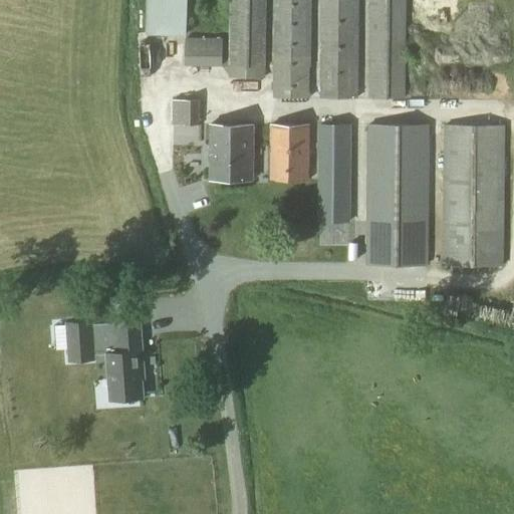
[(186,35),(186,30),(186,0),(147,0),(147,34),(186,35)]
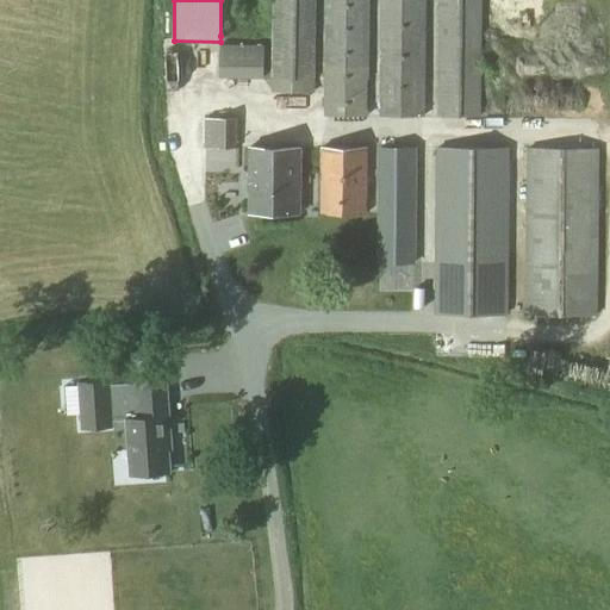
[(315,93),(316,0),(272,0),(271,92),(315,93)]
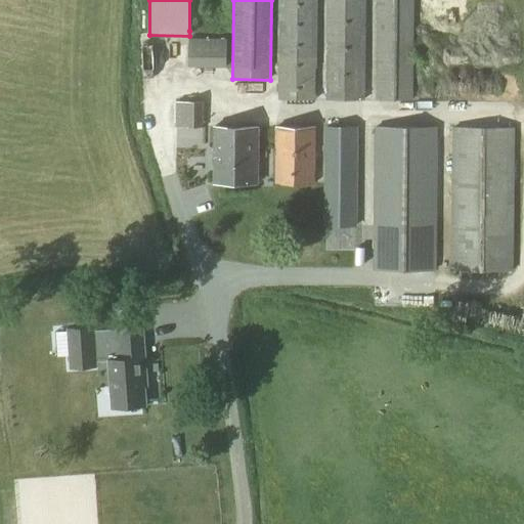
[(317,100),(317,0),(278,0),(278,100),(317,100)]
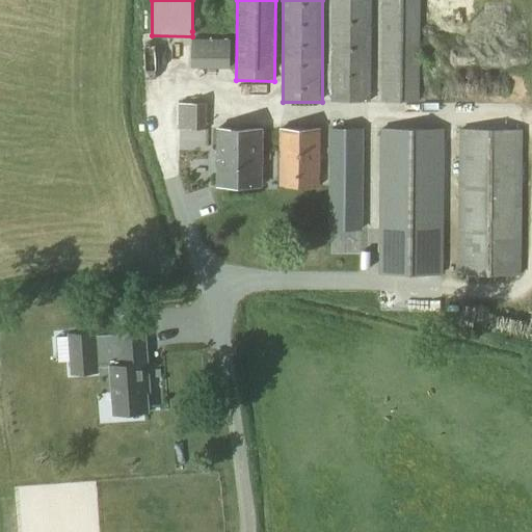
[(330,0),(330,102),(371,102),(371,0),(330,0)]
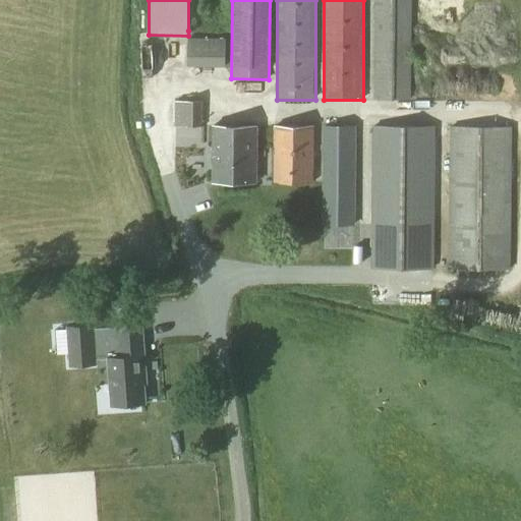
[(410,100),(411,0),(373,0),(373,100),(410,100)]
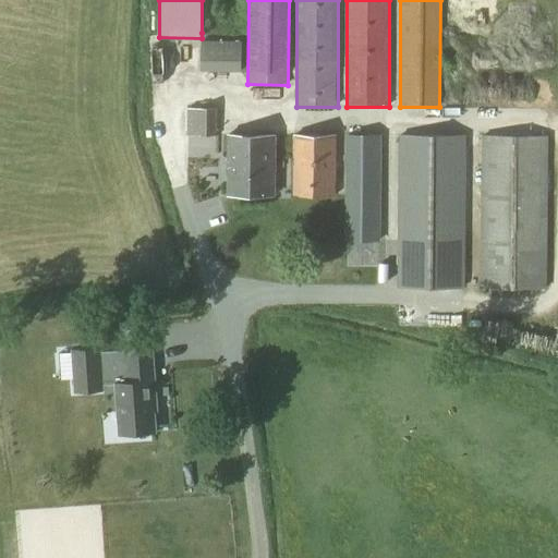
[(199,71),(241,72),(242,43),(201,41),(199,71)]
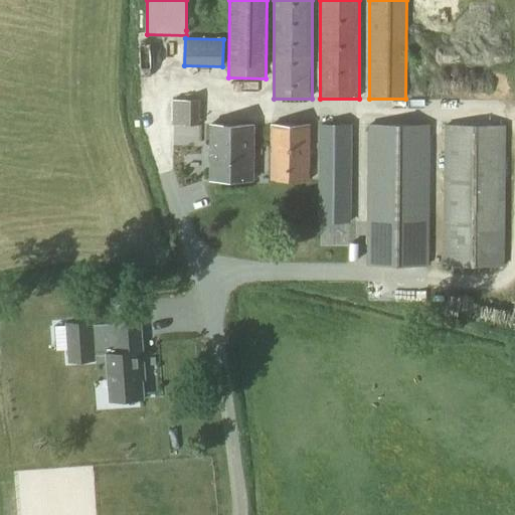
[(200,125),(200,100),(172,100),(172,125),(190,125),(200,125)]
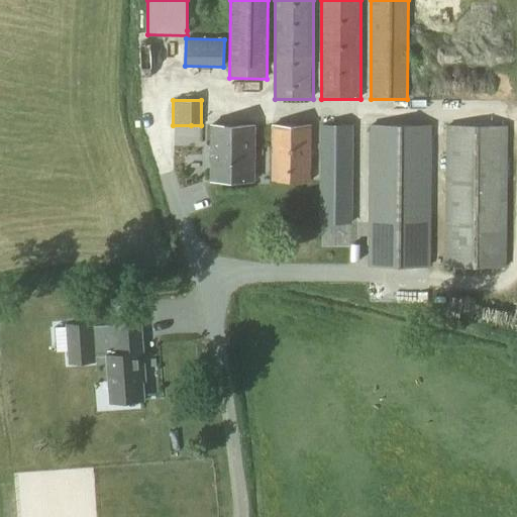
[(311,181),(312,124),(272,124),(271,181),(311,181)]
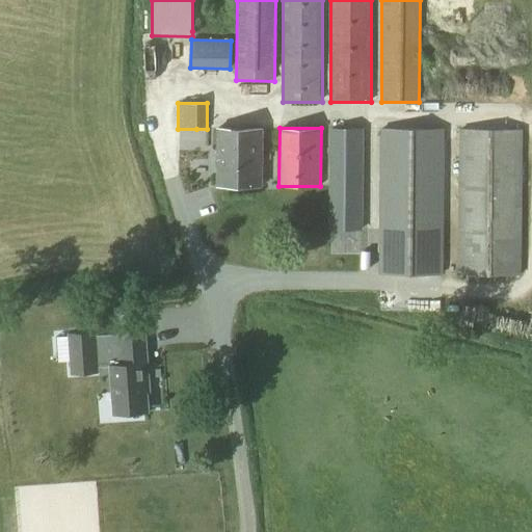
[(262,186),(262,129),(217,129),(217,186),(262,186)]
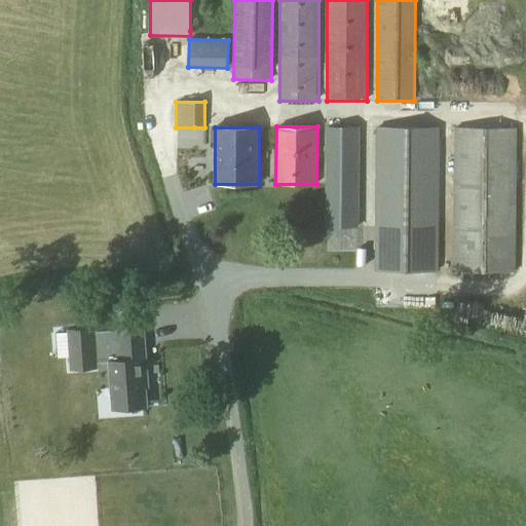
[(325,227),(358,227),(359,127),(326,127),(325,227)]
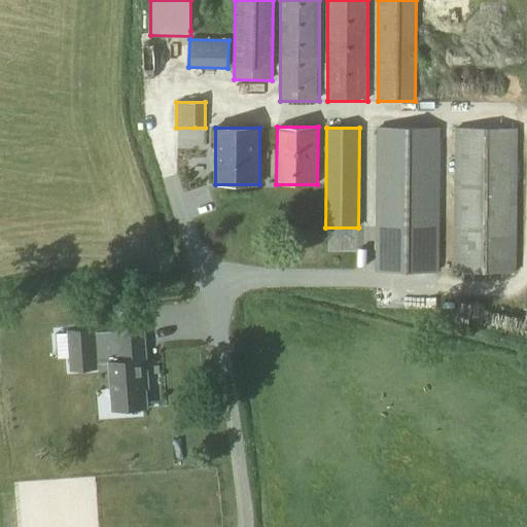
[(437,273),(440,128),(377,128),(376,272),(437,273)]
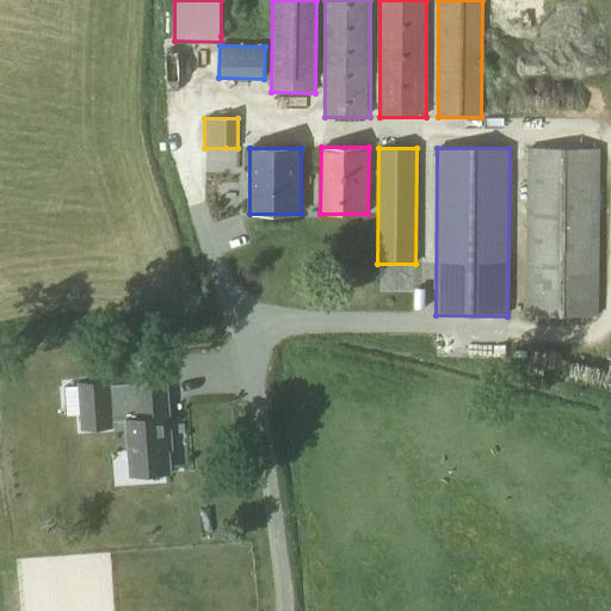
[(525,316),(598,316),(600,149),(526,148),(525,316)]
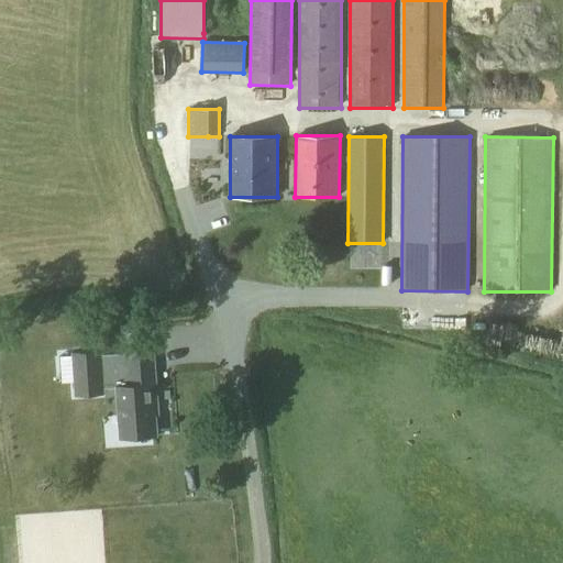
[(158,416),(153,350),(113,352),(113,354),(102,355),(102,351),(72,353),(74,397),(105,395),(105,389),(117,388),(120,439),(157,437),(155,416),(158,416)]
